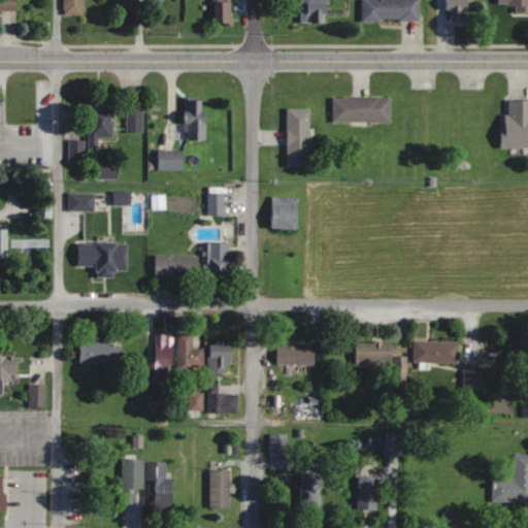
[(0,0),(0,9),(18,10),(18,0),(0,0)]
